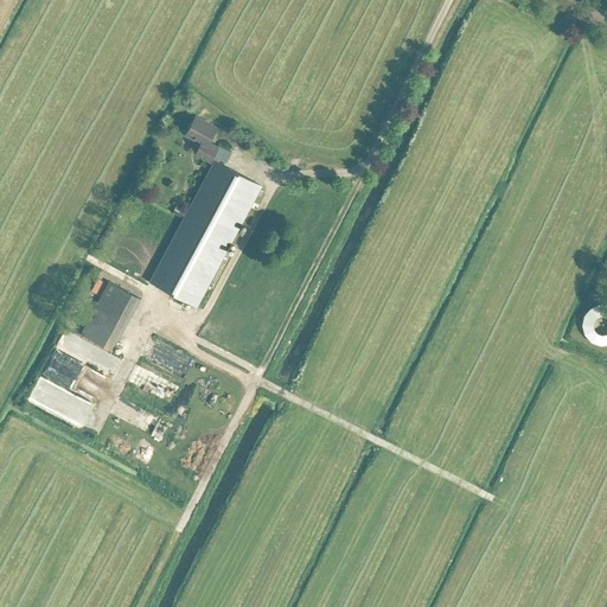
[(215,160),(211,159),(217,146),(209,141),(217,127),(196,115),(185,134),(200,144),(195,154),(212,164),(149,281),(197,306),(261,185),(215,160)]
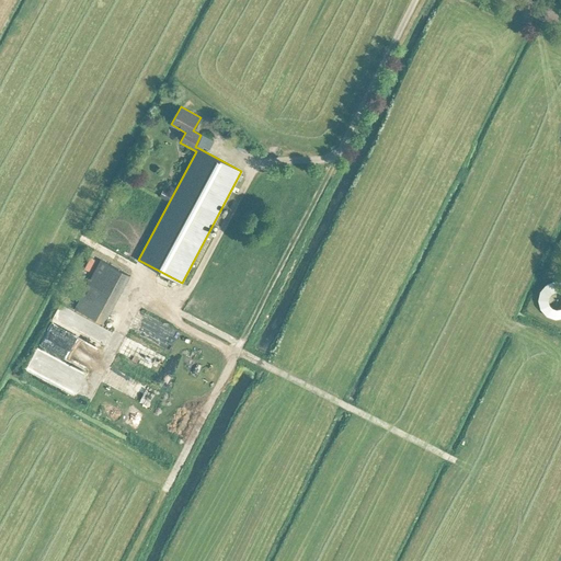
[(232,130),(227,127),(222,134),(229,137),(232,130)]
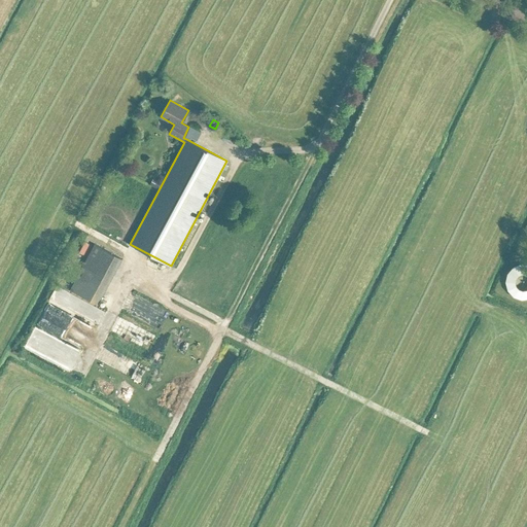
[(150,184),(160,187),(162,181),(152,177),(150,184)]
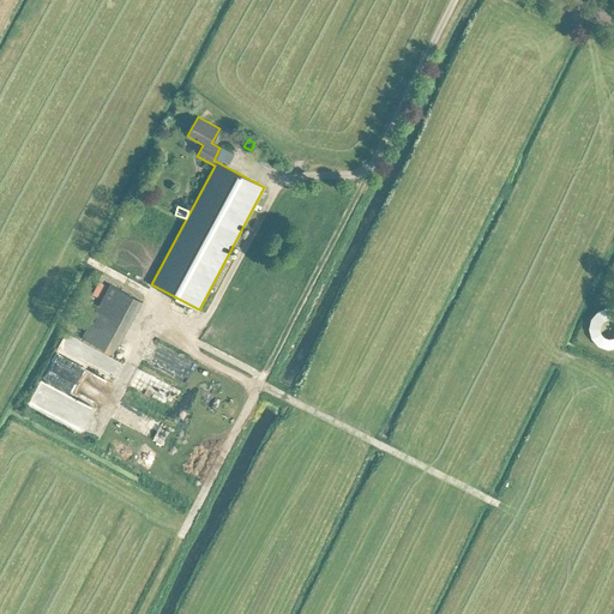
[(82,337),(113,354),(142,301),(110,284),(82,337)]
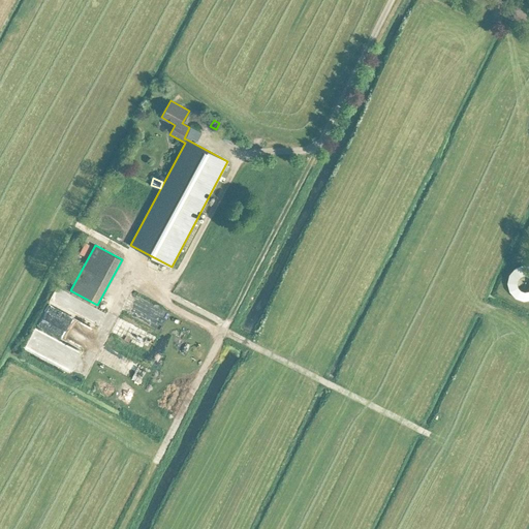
[(57,287),(52,300),(70,308),(76,296),(57,287)]
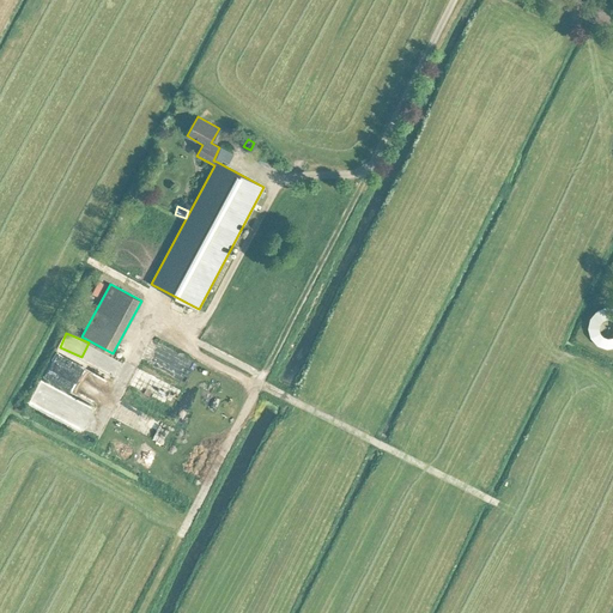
[(46,372),(65,383),(76,366),(56,354),(46,372)]
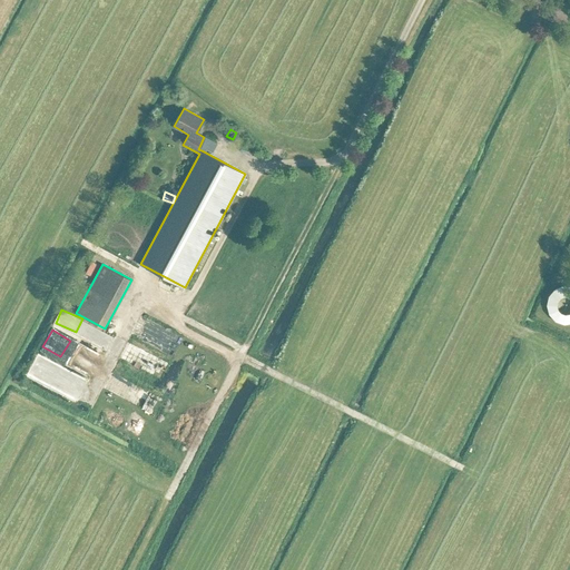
[(139,366),(164,377),(170,363),(146,352),(139,366)]
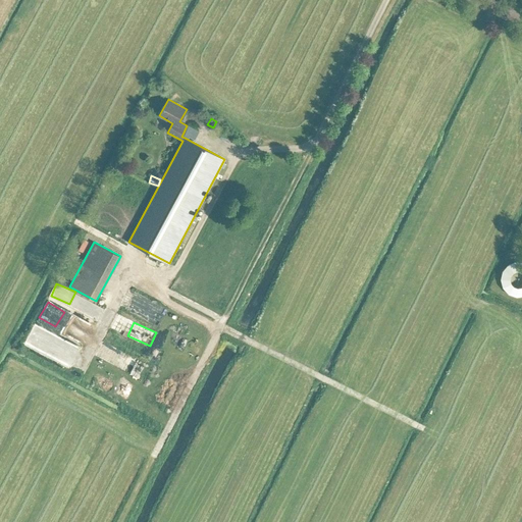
[(95,356),(150,380),(156,367),(101,343),(95,356)]
